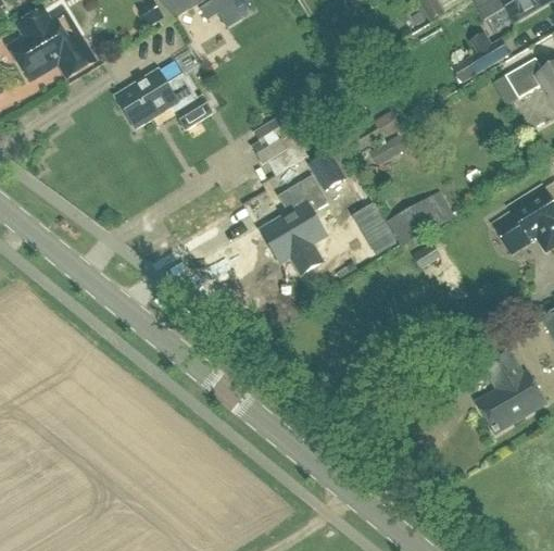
[(147,23),(161,15),(151,0),(147,0),(137,7),(147,23)]
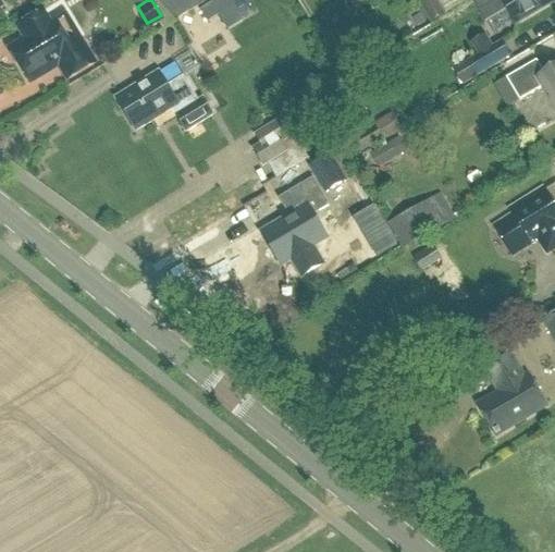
[(206,0),(197,5),(205,19),(216,12),(225,26),(241,16),(230,0),(206,0)]
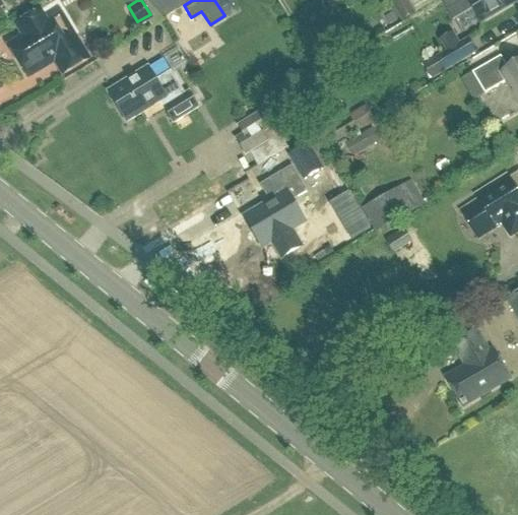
[(400,17),(412,10),(406,0),(390,0),(400,17)]
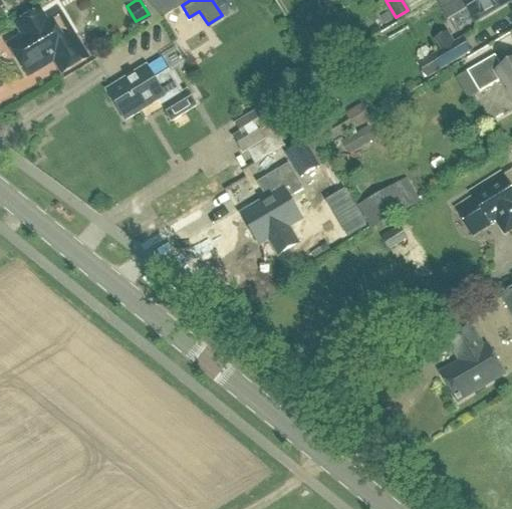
[(435,0),(446,17),(466,5),(474,18),(506,0),(435,0)]
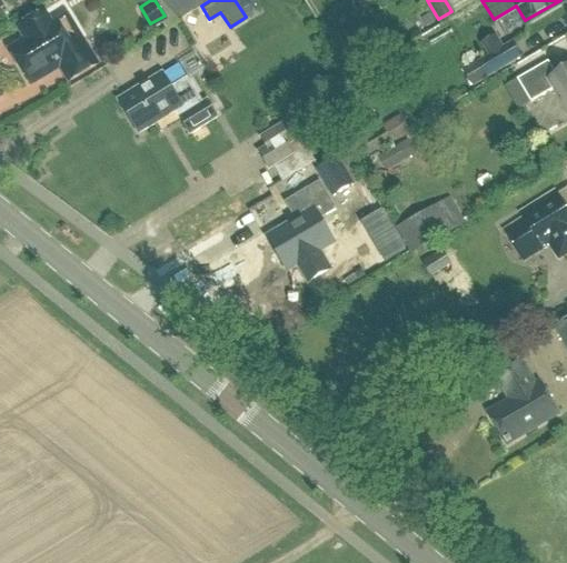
[(50,23),(42,11),(19,24),(27,38),(10,48),(29,80),(60,61),(69,77),(95,61),(67,13),(50,23)]
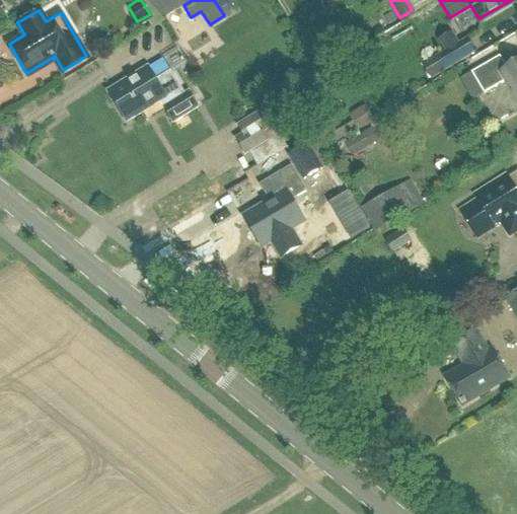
[(465,35),(436,53),(421,62),(429,75),(473,50),(465,35)]
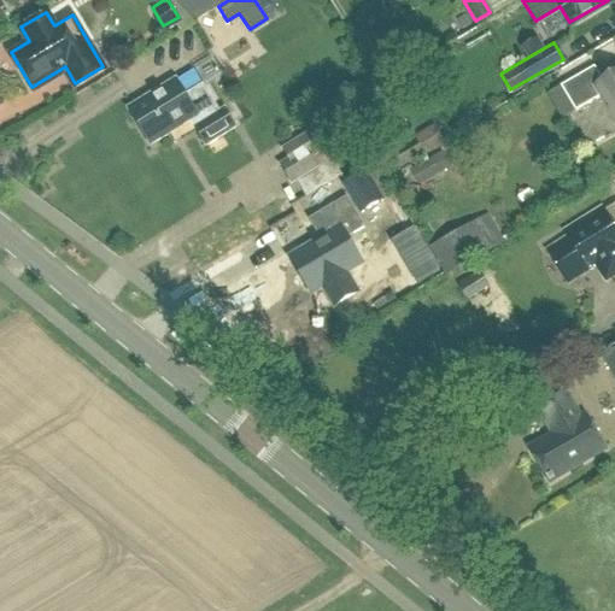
[(614,69),(601,77),(592,63),(560,82),(574,107),(598,93),(614,122),(614,69)]
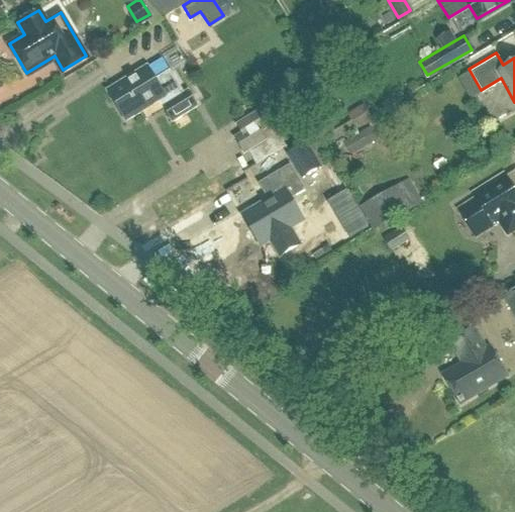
[(155,77),(146,65),(107,89),(125,118),(159,98),(172,119),(196,105),(187,89),(183,91),(170,68),(155,77)]
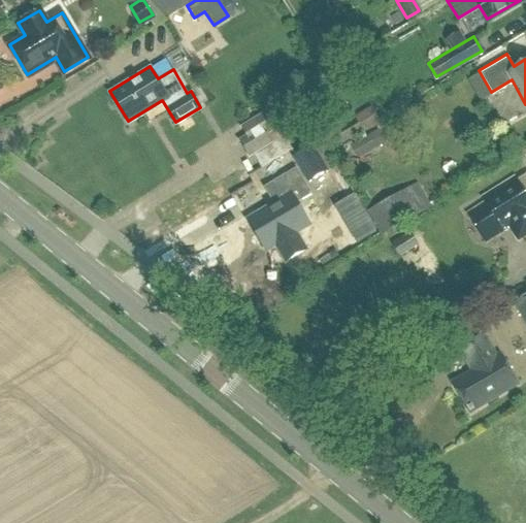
[(260,164),(291,145),(278,126),(267,107),(239,125),(244,133),(237,138),(248,155),(253,152),(260,164)]
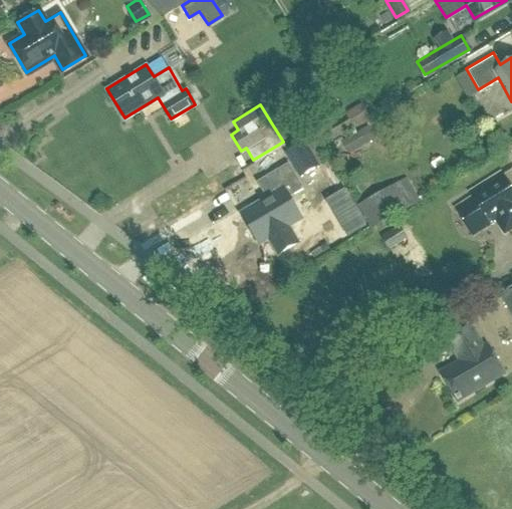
[(299,175),(317,164),(303,140),(285,150),(299,175)]
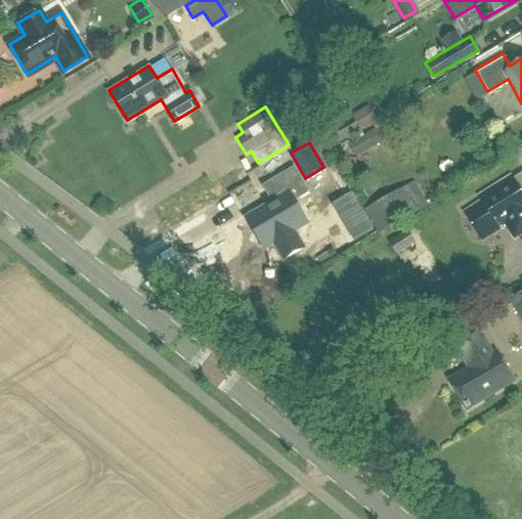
[(272,201),(253,213),(269,241),(271,240),(281,257),(302,245),(292,227),(304,220),(292,199),(307,189),(293,165),(262,183),(272,201)]
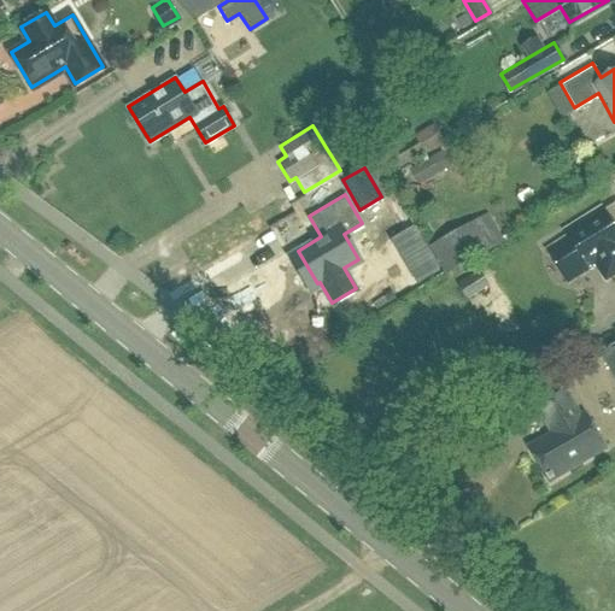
[(604,280),(614,271),(614,223),(602,203),(563,227),(567,233),(545,246),(567,280),(593,263),(604,280)]
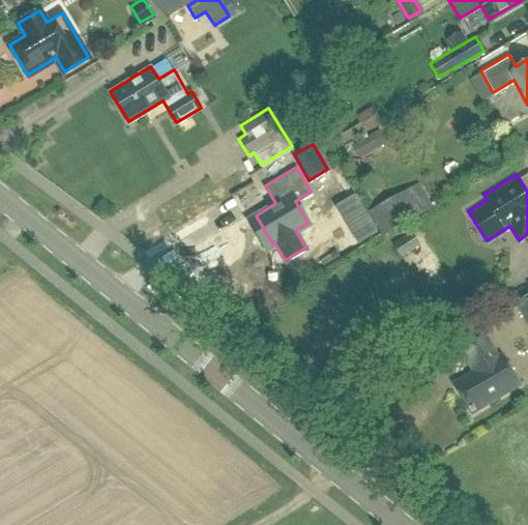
[(382,233),(420,210),(407,186),(369,209),(382,233)]
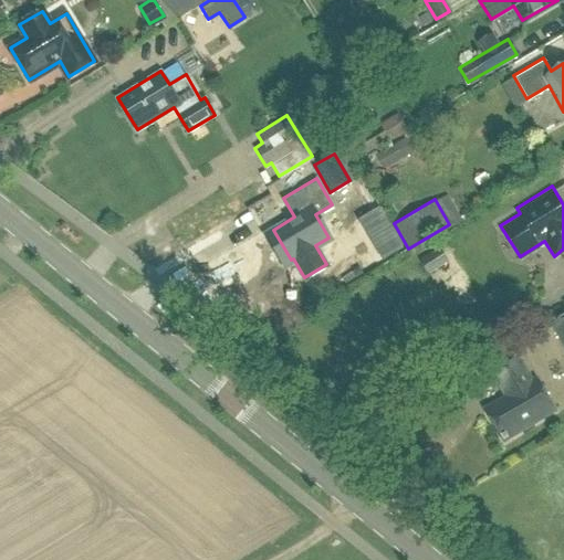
[(401,246),(378,208),(359,219),(382,257),(401,246)]
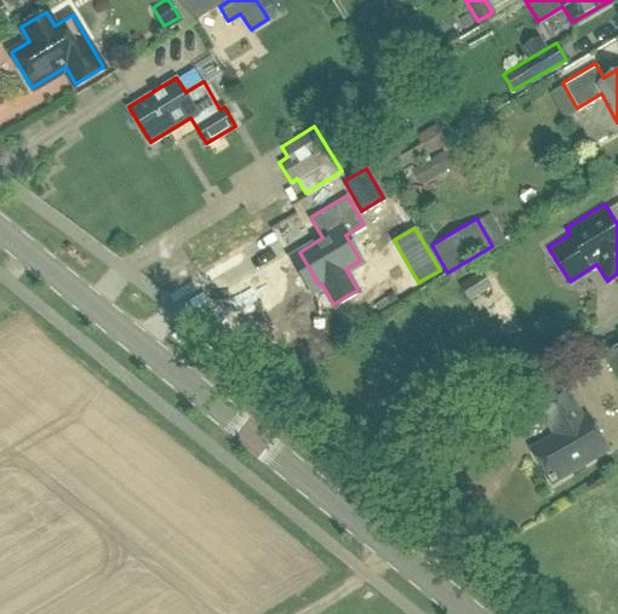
[(474,288),(481,299),(499,287),(493,276),(474,288)]
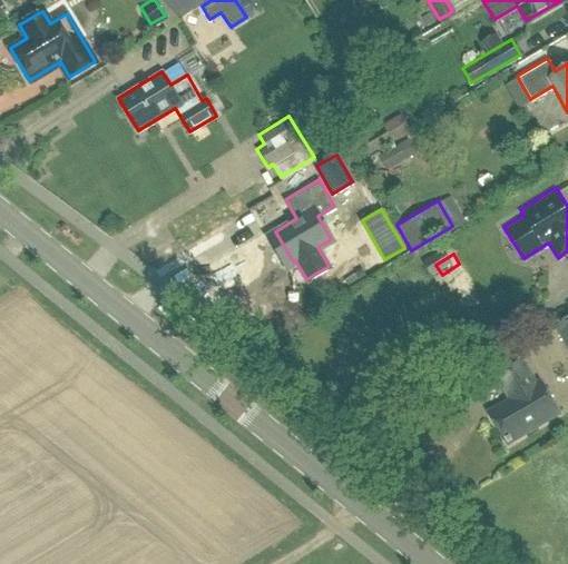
[(567,344),(567,316),(556,324),(567,344)]
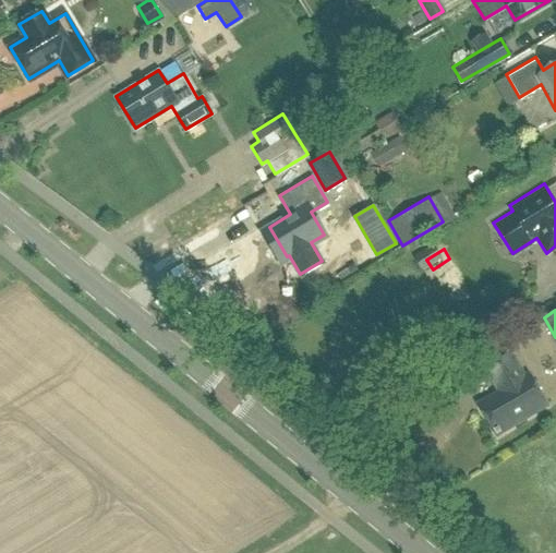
[(524,375),(511,352),(487,367),(500,389),(479,401),(496,432),(547,401),(529,372),(524,375)]
